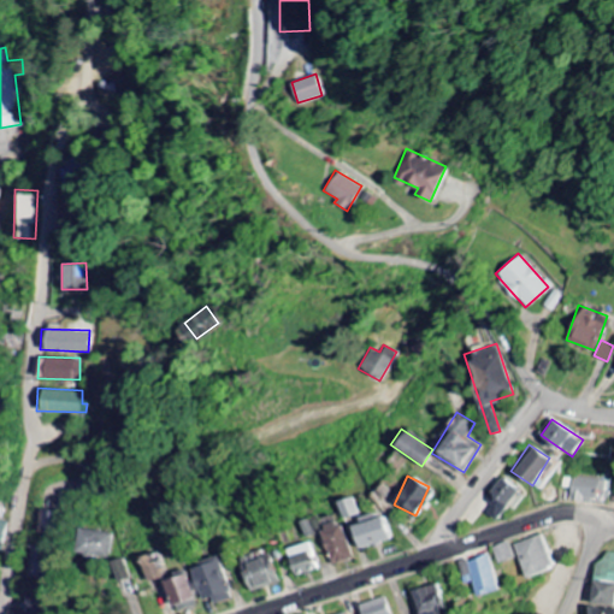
[(486,513),(499,520),(517,485),(497,476),(484,501),(491,503),(486,513)]
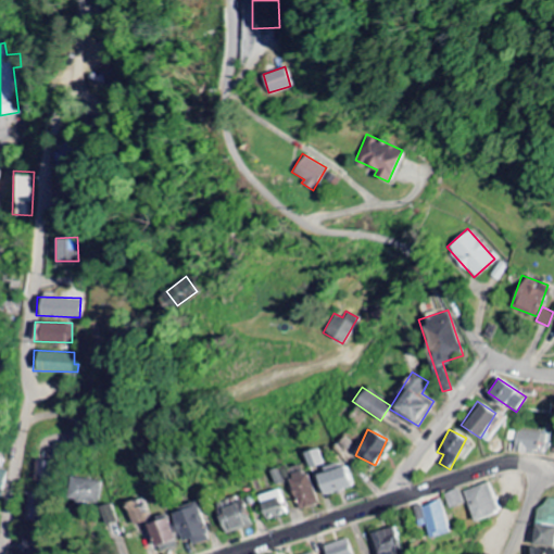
[(544,431),(515,429),(514,450),(542,452),(544,431)]
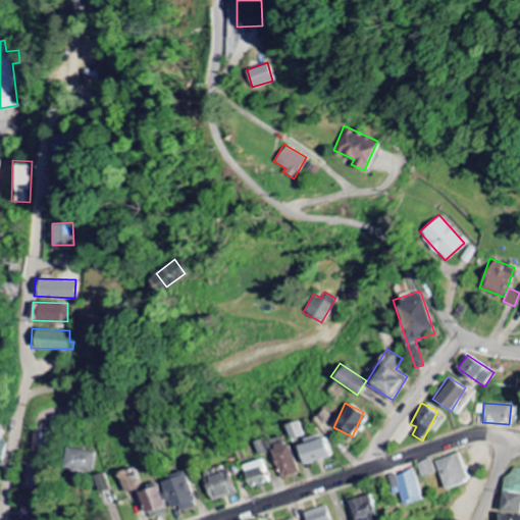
[(287,423),(291,442),(295,440),(301,464),(330,457),(325,436),(318,438),(317,433),(305,436),(301,420),(287,423)]
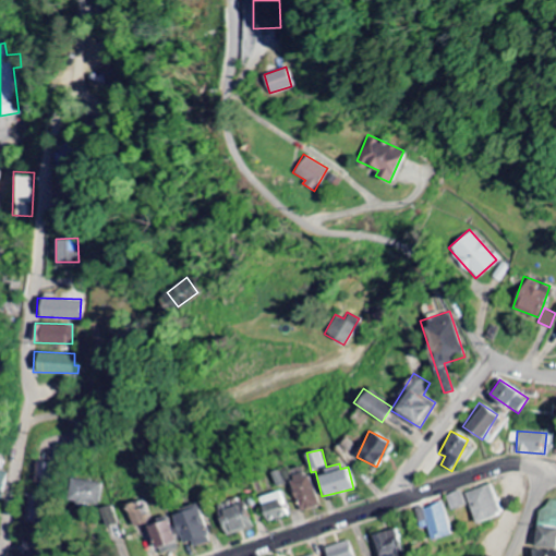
[(32,481),(57,483),(59,462),(34,460),(32,481)]
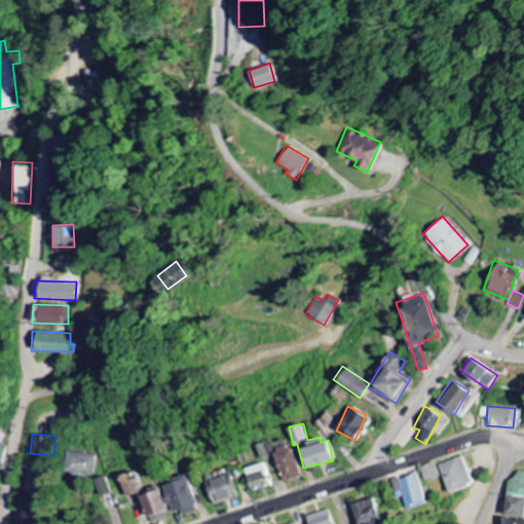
[(283,481),(299,476),(287,439),(271,444),(283,481)]
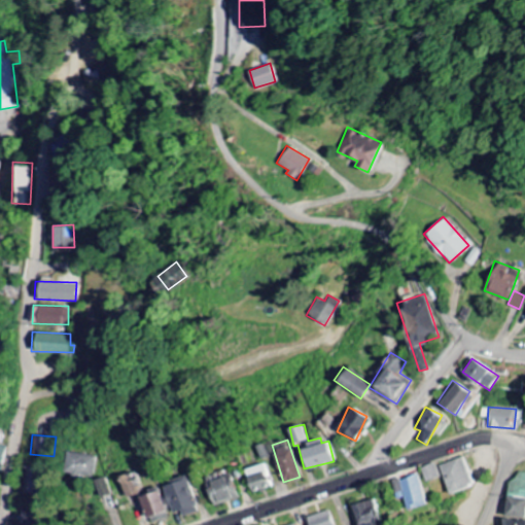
[(259,457),(273,455),(271,444),(257,446),(259,457)]
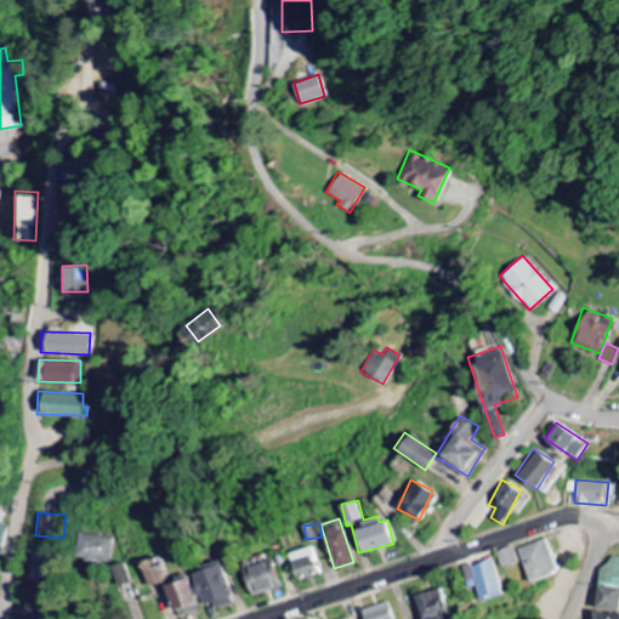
[(108,564),(114,538),(84,532),(78,560),(108,564)]
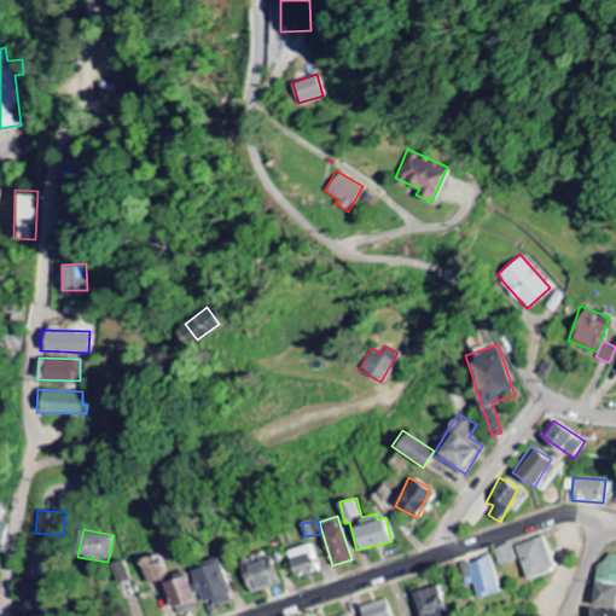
[(526,577),(553,568),(542,535),(515,544),(526,577)]
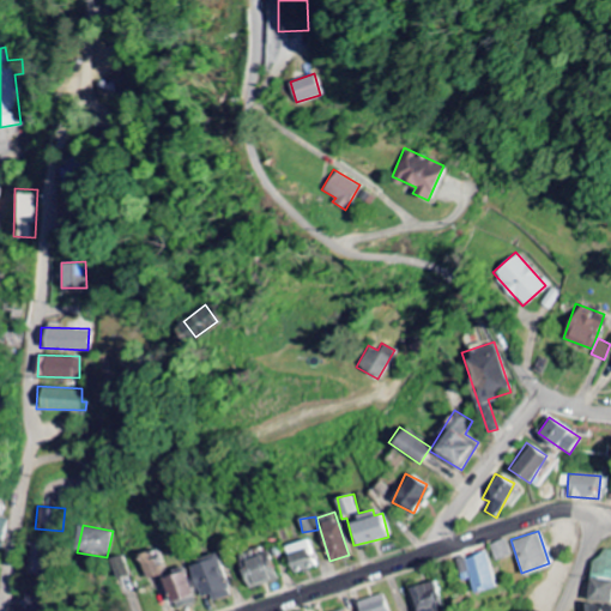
[(510,554),(503,537),(488,544),(495,560),(510,554)]
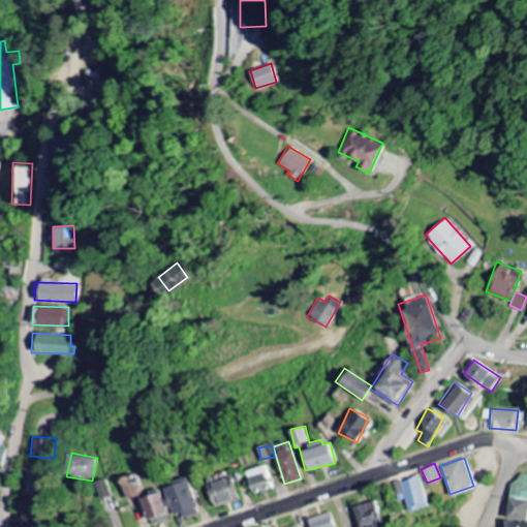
[(249,493),(273,489),(268,465),(245,469),(249,493)]
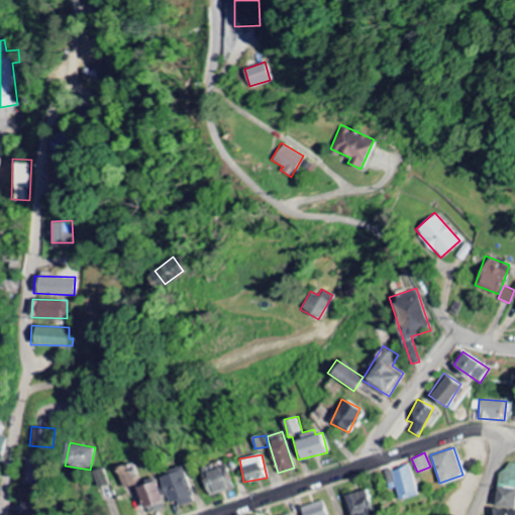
[(24,483),(44,484),(45,458),(26,457),(24,483)]
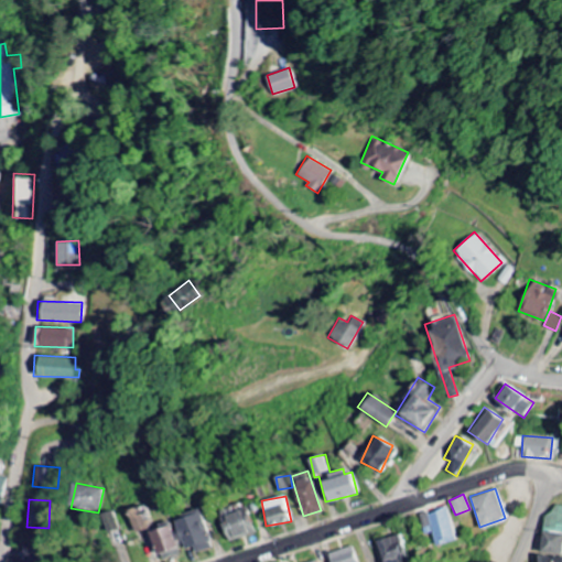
[(219,508),(224,539),(251,535),(246,504),(219,508)]
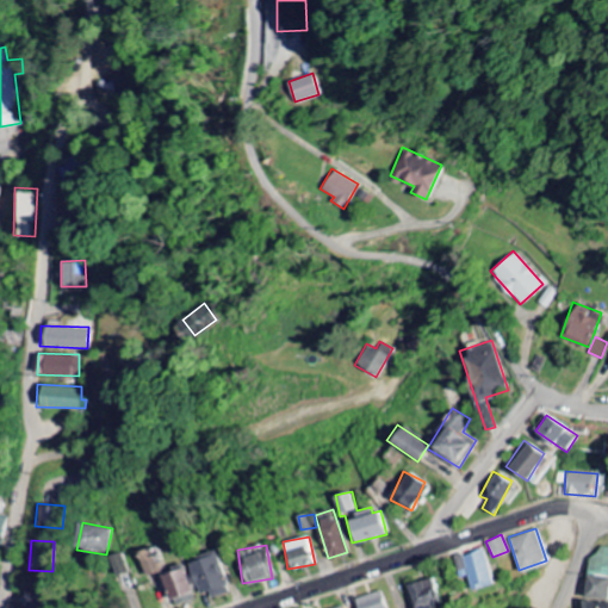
[(607,591),(607,546),(597,545),(596,556),(587,554),(582,597),(607,600),(607,591)]
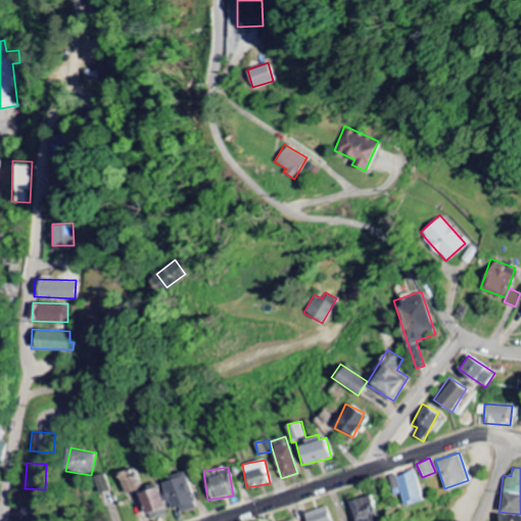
[(134,490),(129,469),(117,472),(123,492),(134,490)]
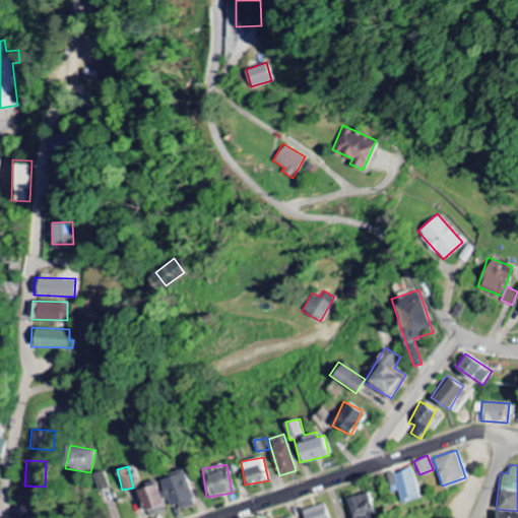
[(401,503),(419,497),(410,466),(385,474),(390,492),(397,490),(401,503)]
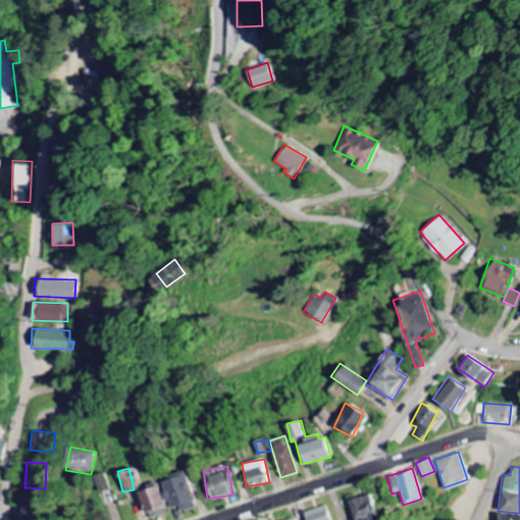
[(110,488),(106,472),(96,474),(100,491),(110,488)]
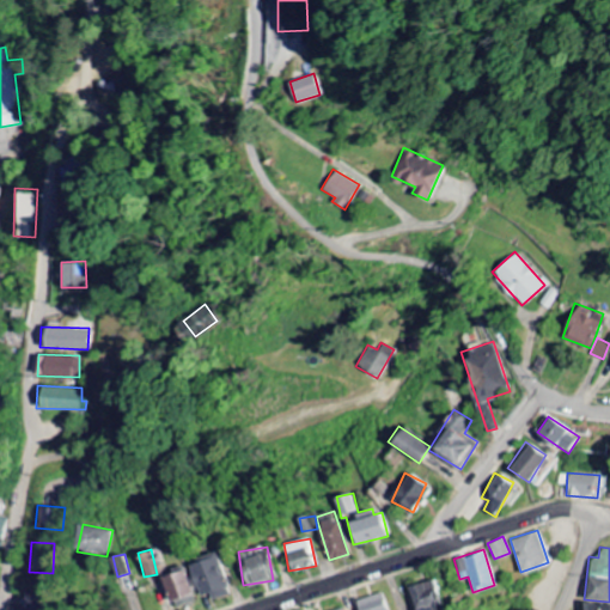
[(209,598),(226,595),(218,555),(188,561),(195,595),(208,592),(209,598)]
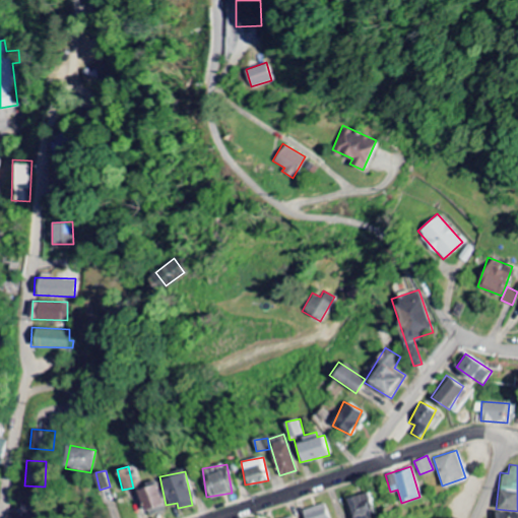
[(164,510),(153,483),(135,490),(142,511),(151,507),(153,513),(164,510)]
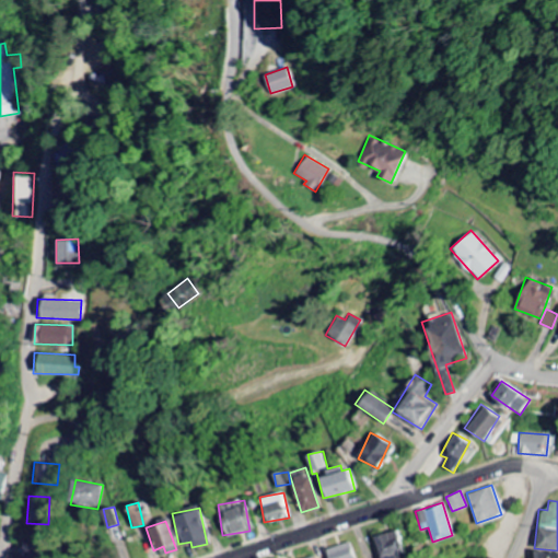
[(403,557),(394,530),(372,536),(379,557),(403,557)]
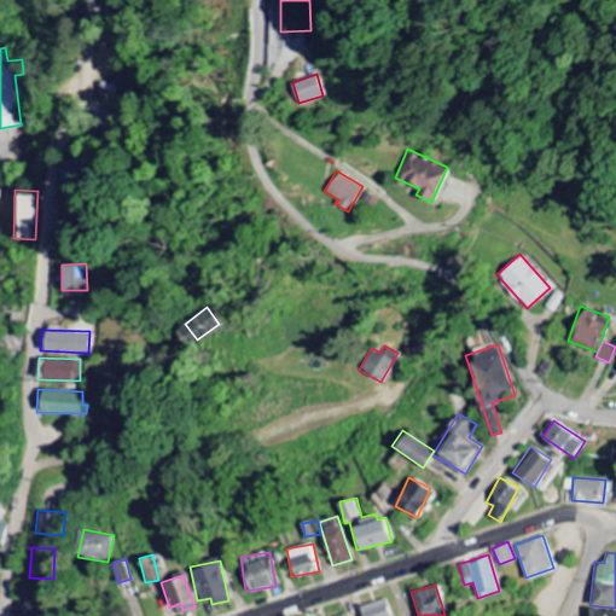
[(22,615),(41,615),(44,599),(24,598),(22,615)]
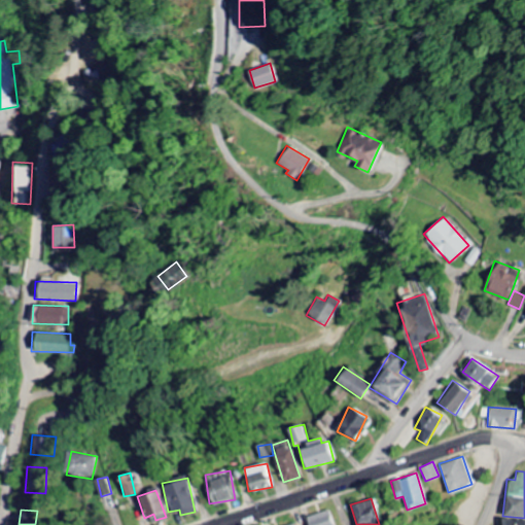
[(331,524),(328,510),(304,516),(306,524),(331,524)]
